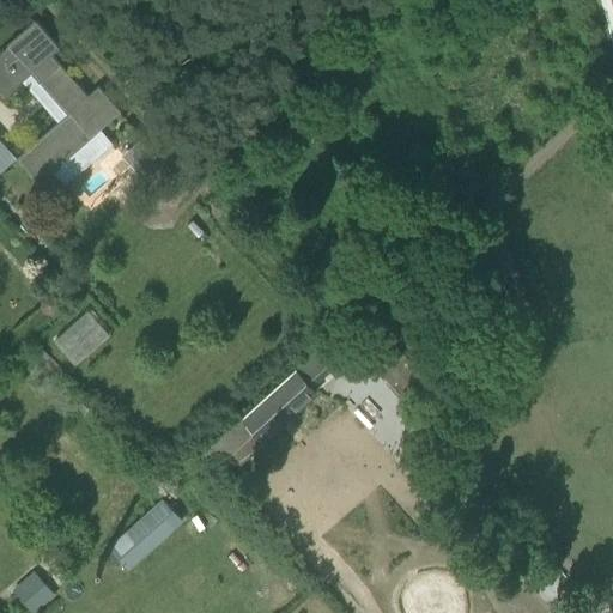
[(68,114),(18,158),(19,159),(41,183),(122,111),(99,86),(89,96),(53,55),(61,48),(60,47),(49,35),(37,22),(37,20),(7,46),(8,47),(0,54),(0,89),(6,96),(32,73),(68,114)]
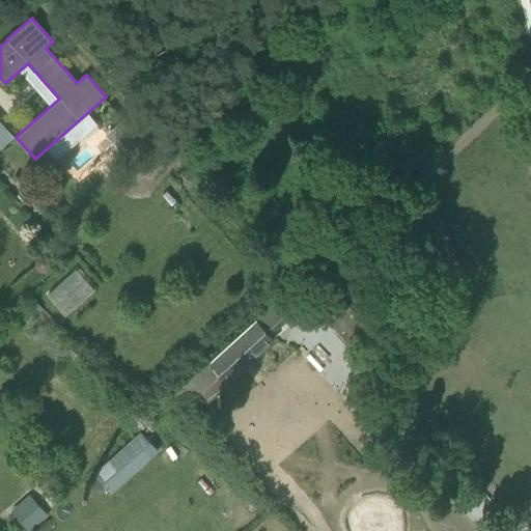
[(126,159),(142,144),(122,121),(106,136),(126,159)]
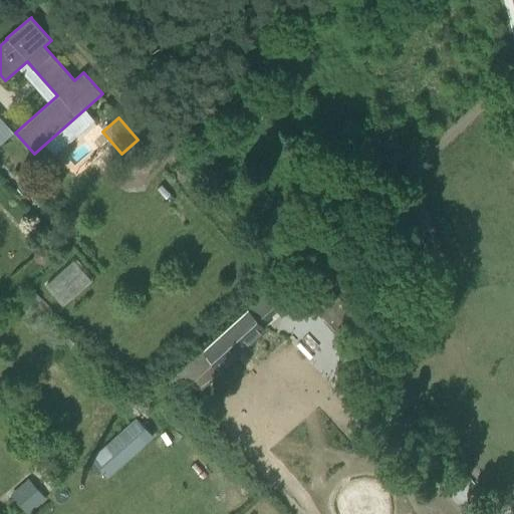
[(51,257),(46,251),(39,251),(34,255),(33,262),(38,267),(44,268),(49,264),(51,257)]
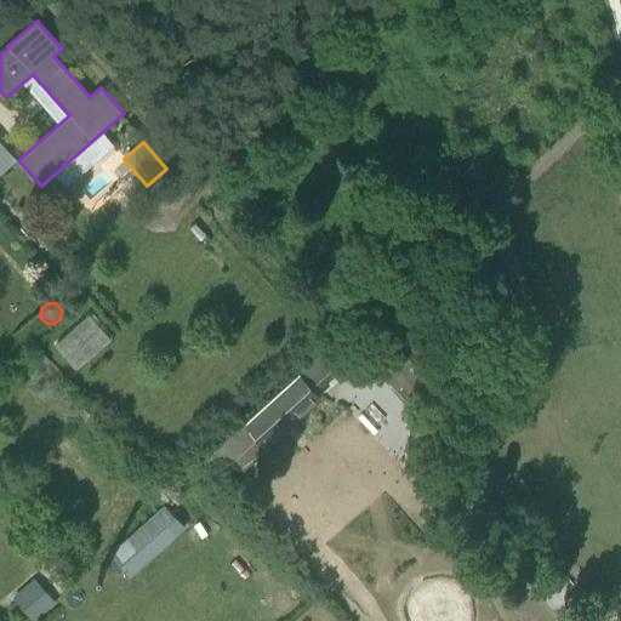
[(377,370),(416,417),(440,397),(402,351),(377,370)]
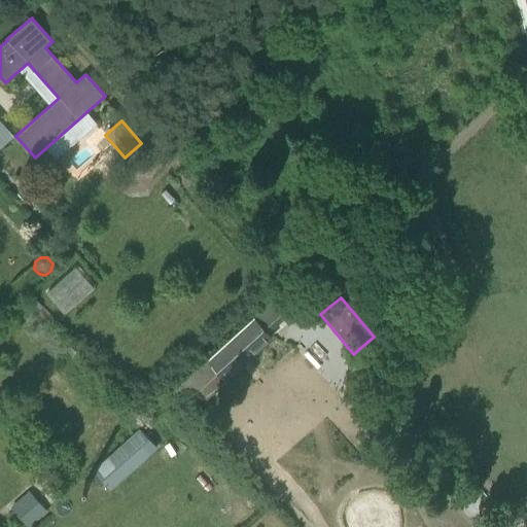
[(208,358),(169,394),(174,399),(189,417),(229,381),(226,379),(272,339),(268,334),(254,318),(209,359),(208,358)]
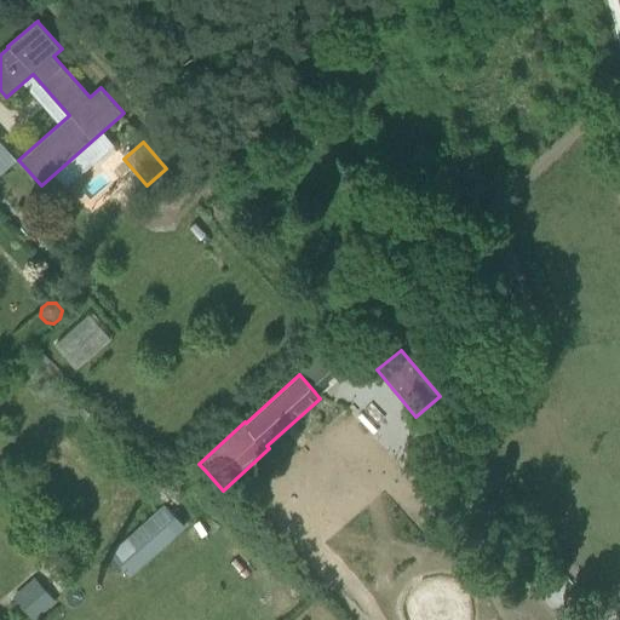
[(109,555),(128,577),(185,526),(166,505),(109,555)]
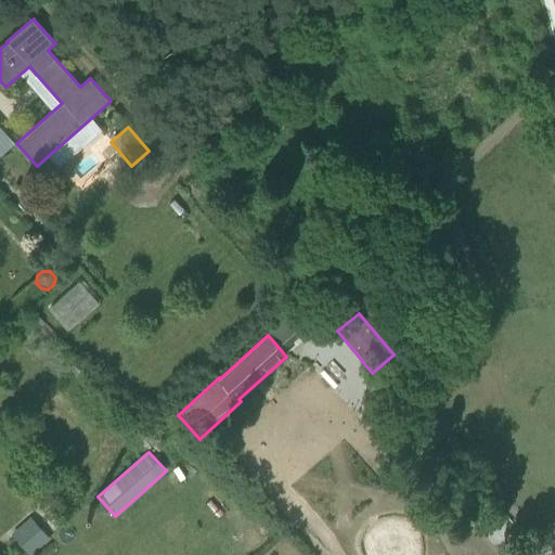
[(31,518),(12,536),(29,554),(49,538),(31,518)]
